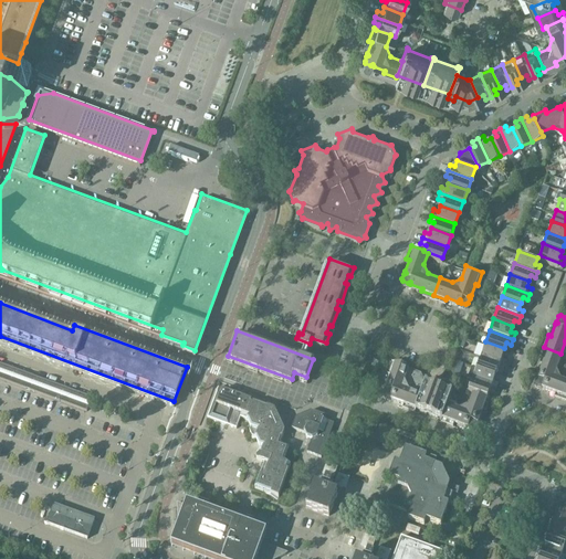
[(481,352),(504,361),(506,355),(502,354),(504,348),(485,341),(481,352)]
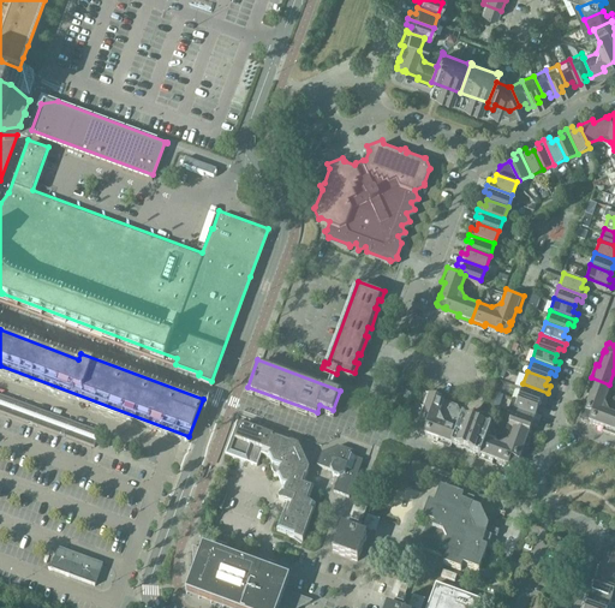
[(609,385),(591,377),(586,391),(589,392),(584,404),(585,406),(583,407),(581,412),(583,415),(587,417),(590,416),(591,418),(603,423),(602,425),(614,430),(614,409),(609,407),(604,398),(609,385)]
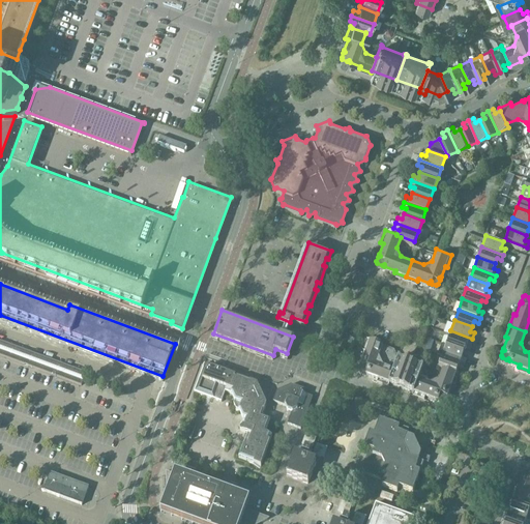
[(446,341),(464,347),(466,342),(470,344),(472,339),(450,330),(446,341)]
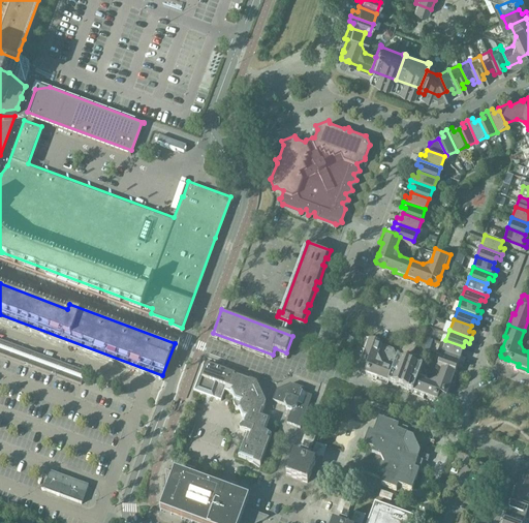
[(389,378),(394,365),(393,365),(382,361),(378,352),(382,340),(367,334),(362,346),(365,347),(361,358),(362,360),(360,361),(358,365),(359,367),(363,369),(365,368),(367,370),(377,374),(376,376),(387,380),(389,378)]
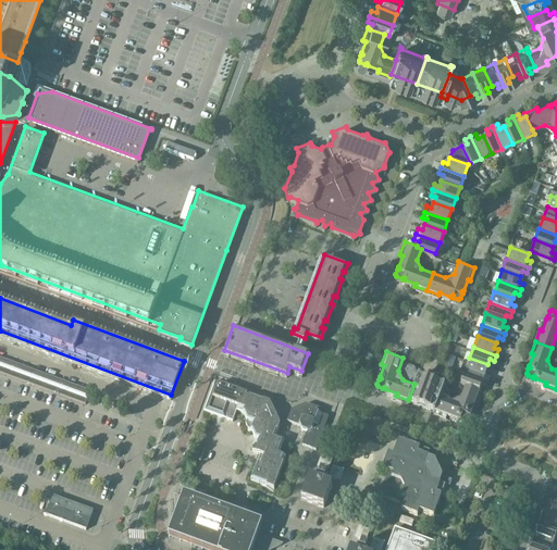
[(0,358),(29,369),(31,364),(0,352),(0,358)]
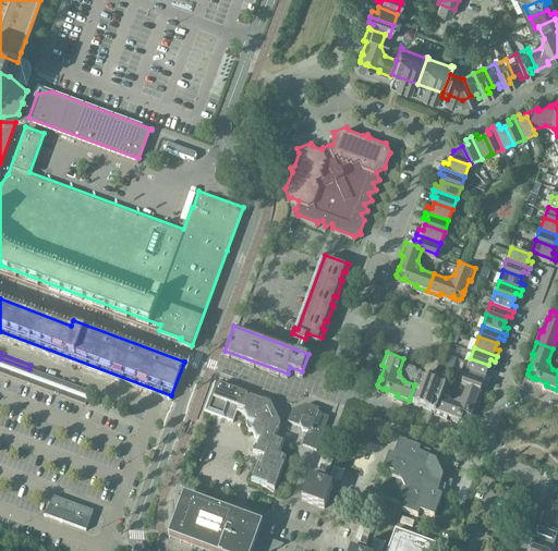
[(470,358),(466,369),(489,378),(492,372),(487,370),(488,365),(470,358)]
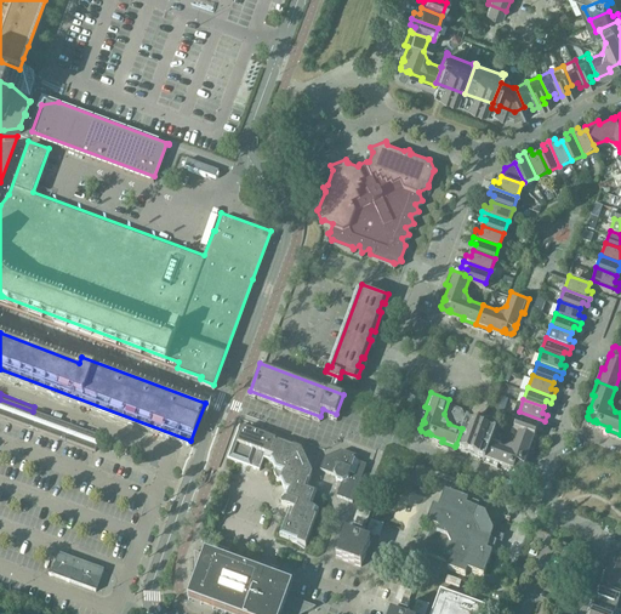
[(0,410),(29,421),(30,415),(0,403),(0,410)]
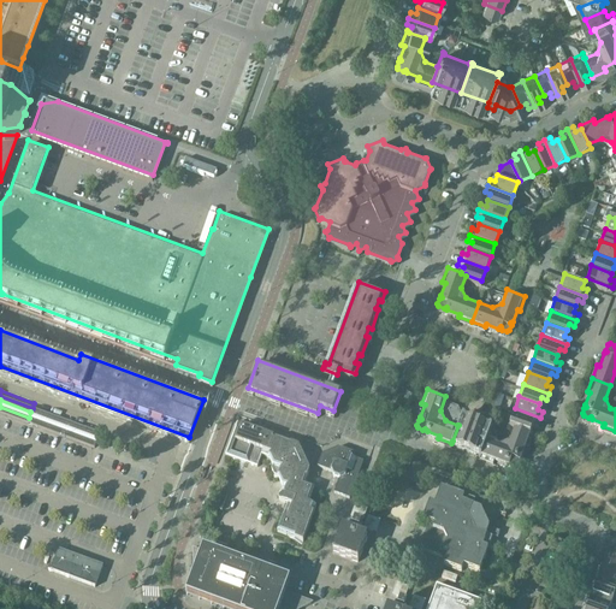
[(36,411),(98,433),(100,427),(39,404),(36,411)]
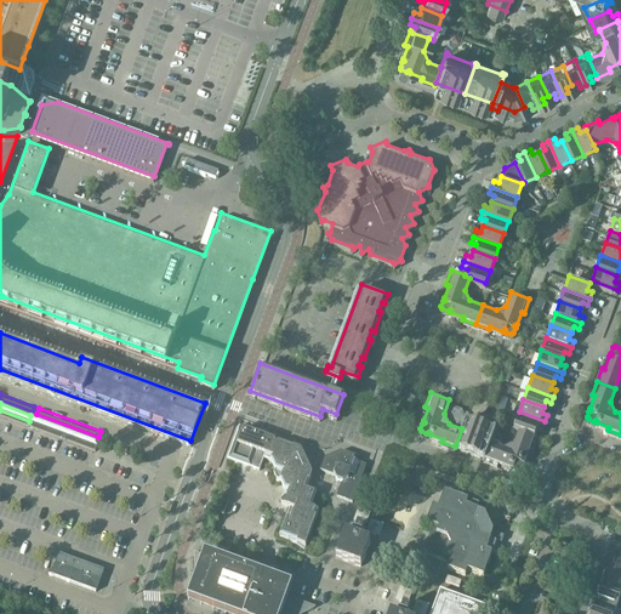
[(514,425),(519,426),(535,432),(535,431),(537,426),(542,427),(545,421),(519,411),(514,425)]
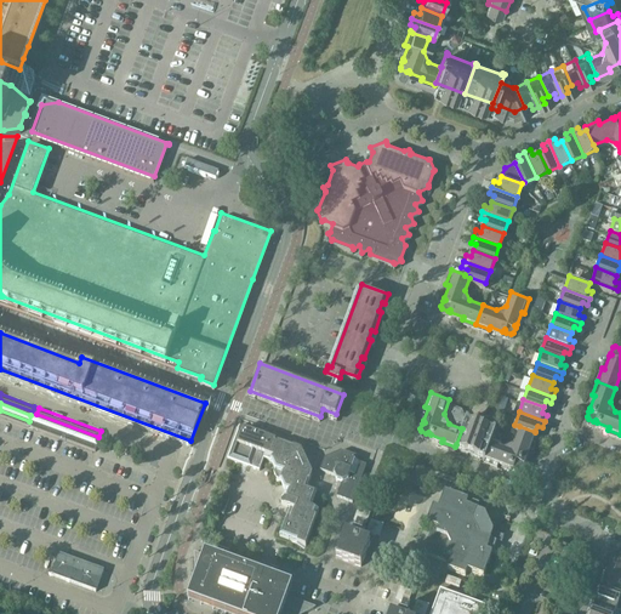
[(456,444),(484,454),(485,455),(491,439),(496,425),(494,425),(494,426),(468,416),(468,415),(467,414),(461,428),(462,428),(456,444)]
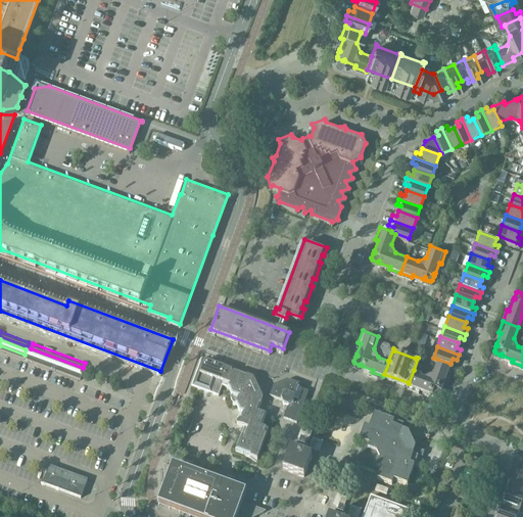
[(28,356),(80,375),(82,371),(30,351),(28,356)]
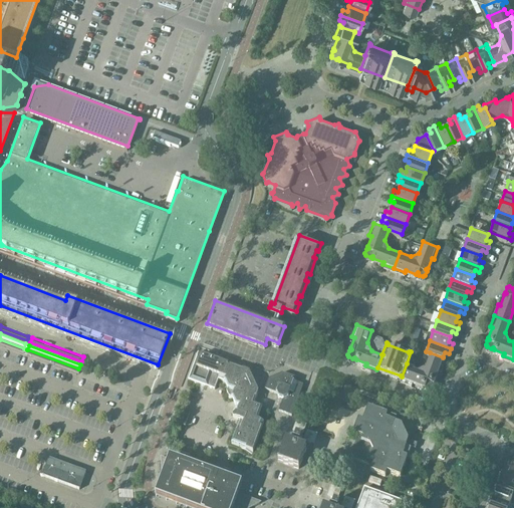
[(232,439),(253,447),(264,417),(258,415),(262,403),(254,400),(258,388),(249,367),(201,349),(200,351),(197,350),(188,374),(215,385),(219,374),(224,376),(228,384),(227,387),(229,392),(232,393),(235,401),(239,402),(237,408),(236,407),(233,409),(233,412),(240,415),(232,439)]
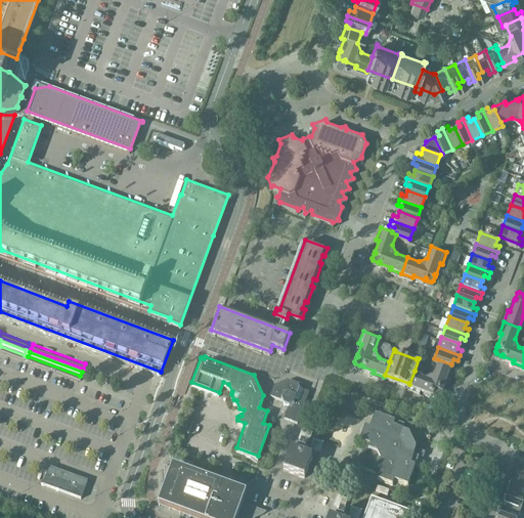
[(438,359),(434,371),(426,375),(415,371),(409,384),(408,383),(407,386),(420,390),(421,388),(431,392),(433,391),(434,393),(438,394),(440,393),(442,389),(441,387),(443,386),(447,376),(449,377),(453,364),(451,363),(451,364),(438,359)]
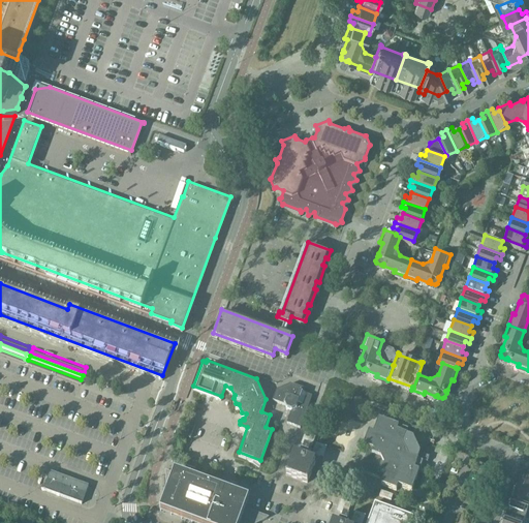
[(284,400),(286,404),(291,406),(287,418),(301,423),(312,391),(303,388),(304,383),(290,379),(276,386),(273,396),(284,400)]
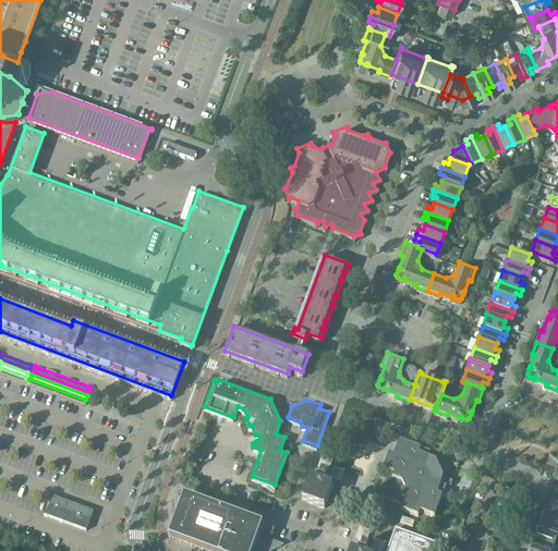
[(388,421),(408,429),(410,423),(390,416),(388,421)]
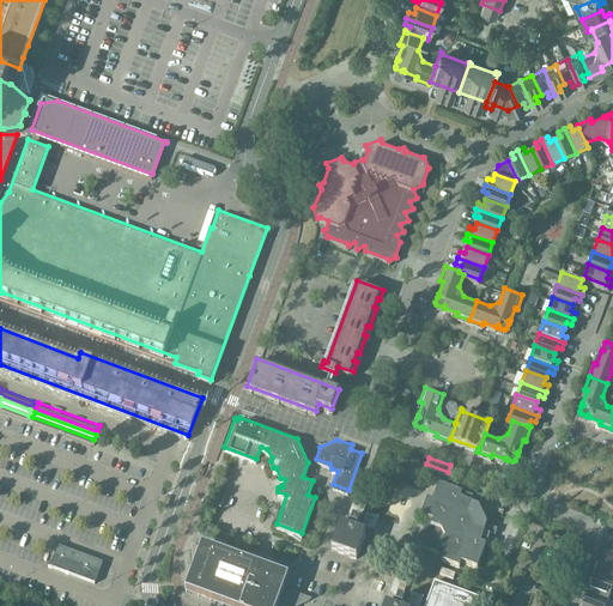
[(467,490),(465,495),(460,494),(462,488),(439,479),(434,496),(428,494),(422,511),(432,515),(431,520),(426,517),(419,534),(423,543),(439,549),(442,543),(447,545),(442,556),(460,563),(461,557),(478,563),(486,540),(480,538),(483,533),(487,535),(491,528),(496,529),(498,523),(487,520),(479,501),(483,490),(477,488),(474,492),(467,490)]
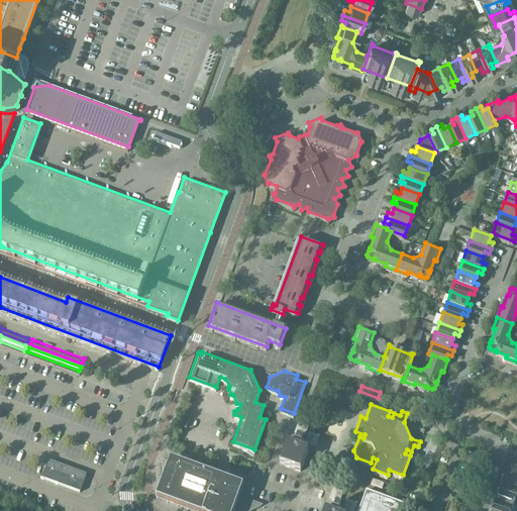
[(298,418),(295,428),(305,432),(308,421),(298,418)]
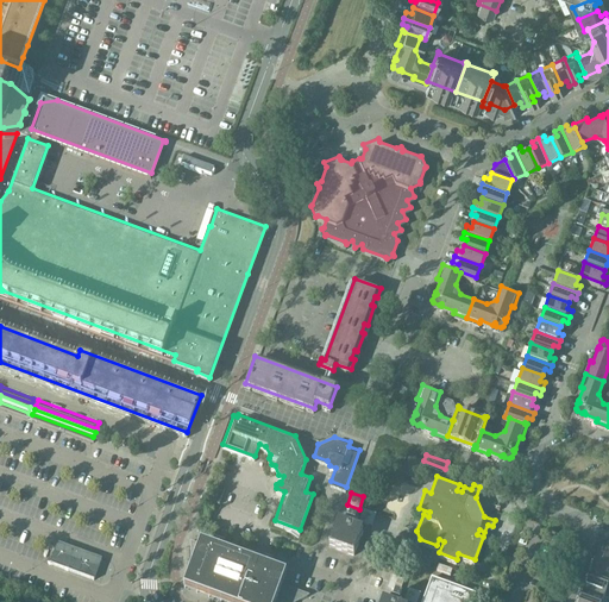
[(359,516),(371,520),(376,508),(364,505),(359,516)]
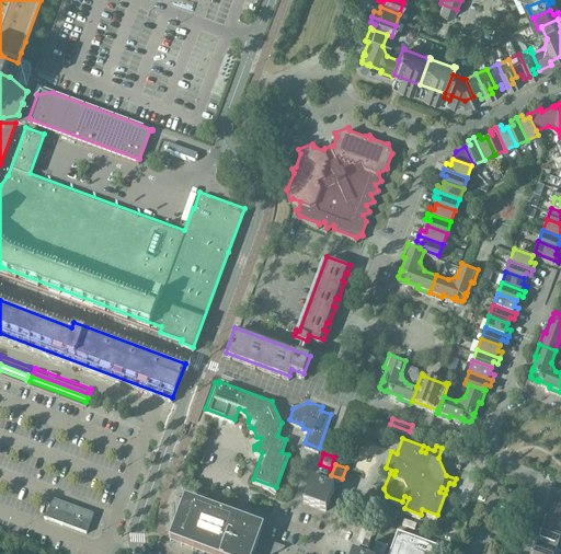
[(304,497),(327,506),(334,483),(311,474),(304,497)]
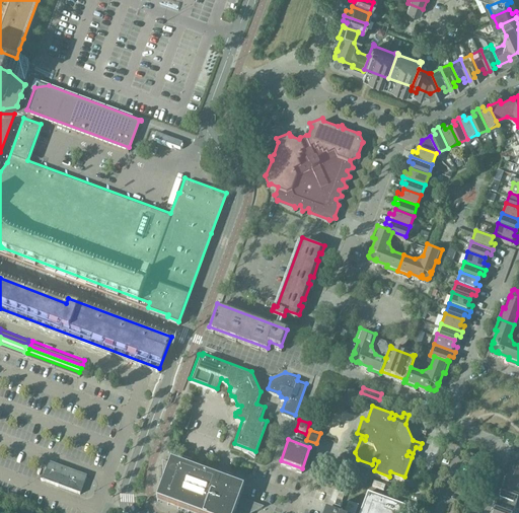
[(182,464),(162,456),(164,493),(203,507),(214,512),(244,512),(264,503),(239,494),(241,486),(231,482),(233,477),(226,473),(224,480),(190,466),(192,461),(184,458),(182,464)]
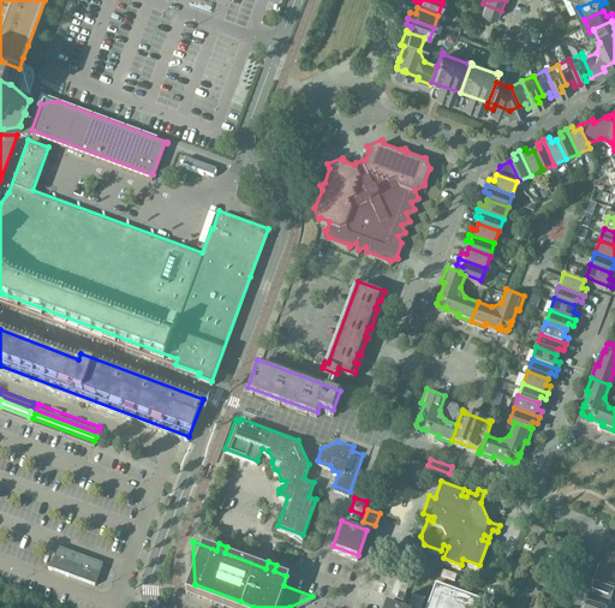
[(614,544),(610,543),(607,544),(605,549),(605,552),(604,553),(599,565),(596,564),(591,578),(595,578),(610,584),(614,571),(614,544)]
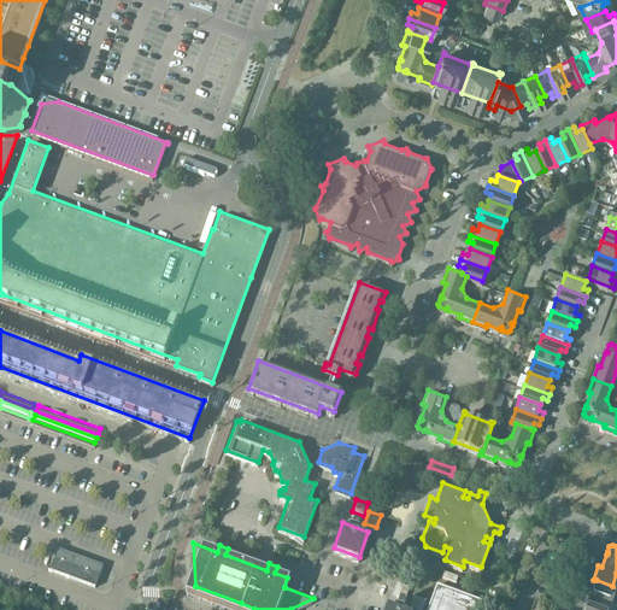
[(53,562),(50,561),(48,565),(95,582),(103,564),(104,563),(57,546),(57,547),(58,547),(53,562)]
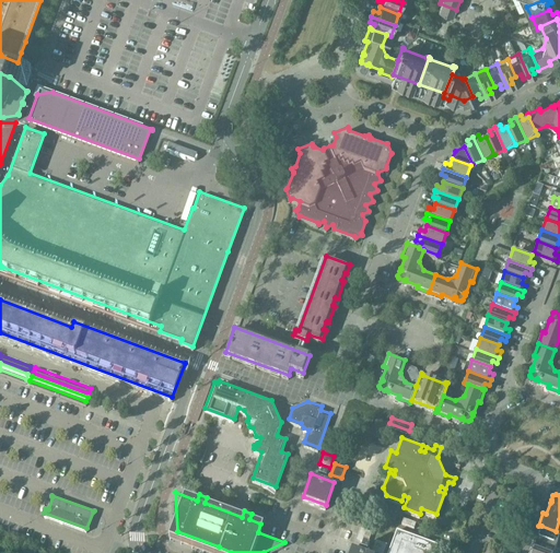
[(416,518),(404,514),(401,519),(406,520),(413,524),(415,522),(416,518)]
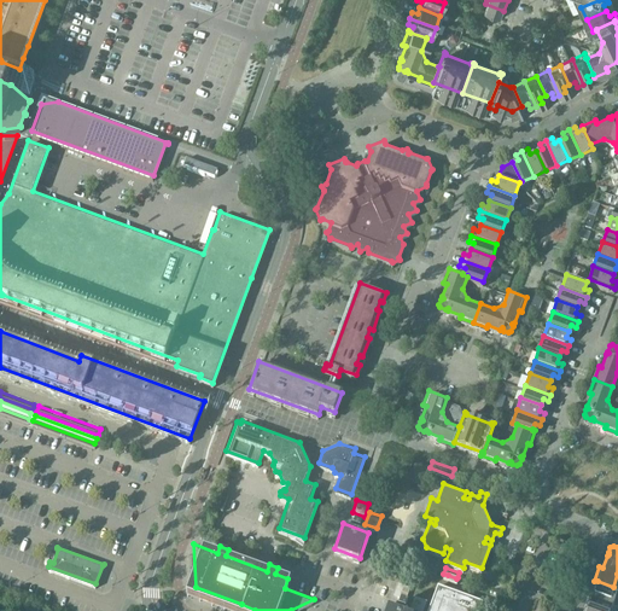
[(394,591),(406,595),(410,583),(398,579),(394,591)]
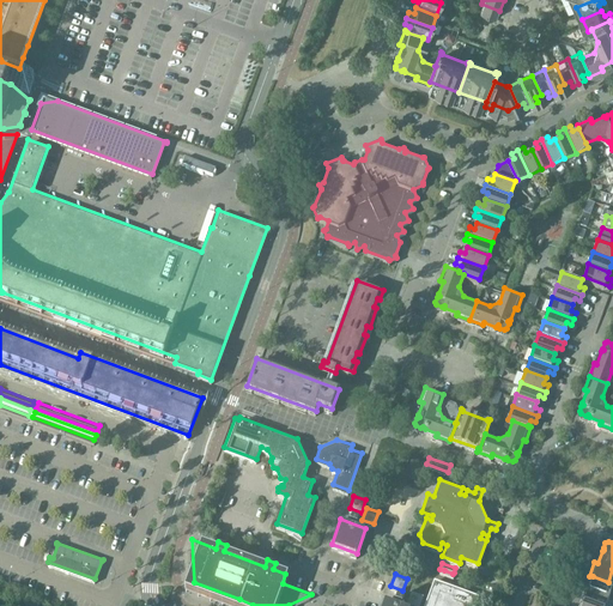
[(423,605),(474,605),(477,600),(480,593),(435,576),(423,605)]
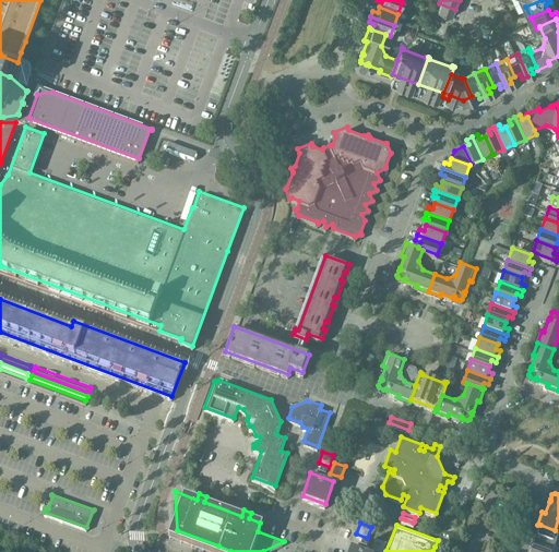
[(558,531),(558,530),(555,530),(540,525),(538,530),(534,529),(532,535),(555,543),(558,531)]
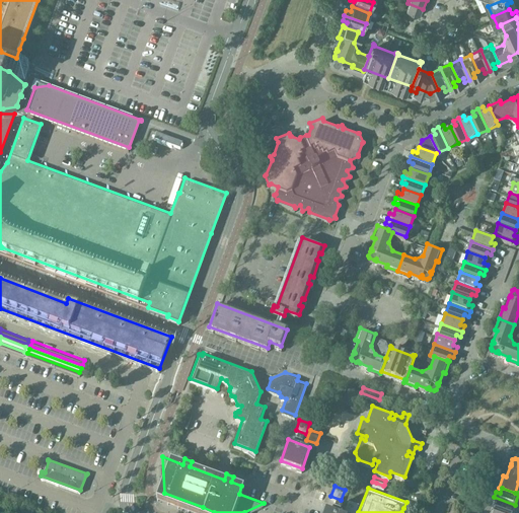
[(345,507),(355,511),(359,501),(349,497),(345,507)]
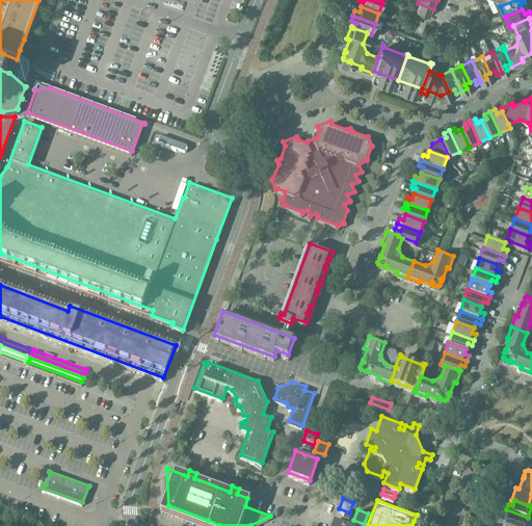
[(519,525),(525,525),(528,518),(506,509),(504,515),(508,517),(506,521),(519,525)]
